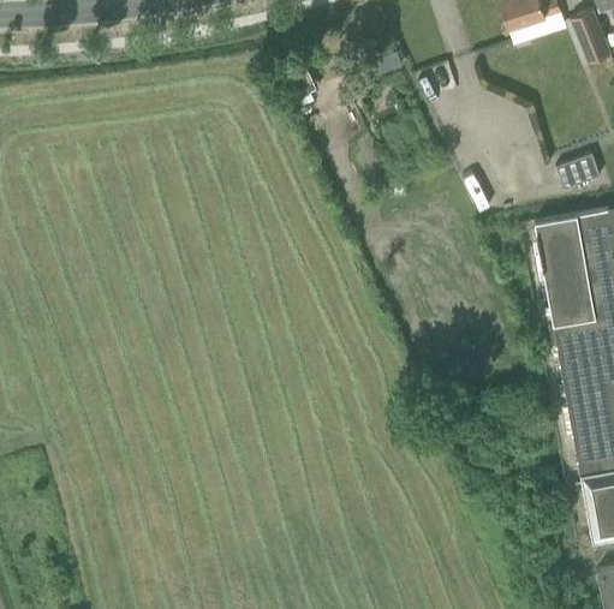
[(502,0),(498,1),(506,24),(508,33),(561,16),(556,1),(542,6),(538,0),(502,0)]
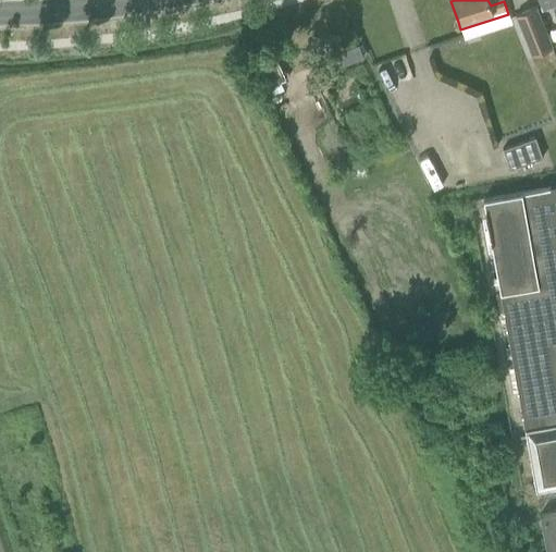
[(555,0),(540,0),(543,9),(552,7),(555,20),(555,0)]
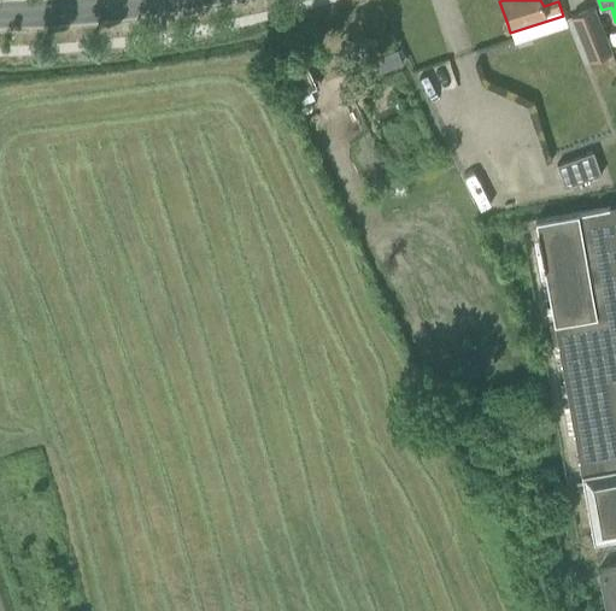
[(573,23),(592,68),(612,59),(594,13),(573,23)]
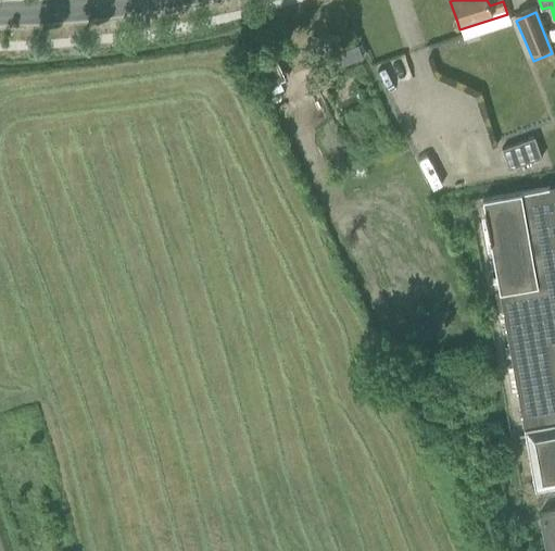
[(501,154),(508,175),(541,164),(533,142),(501,154)]
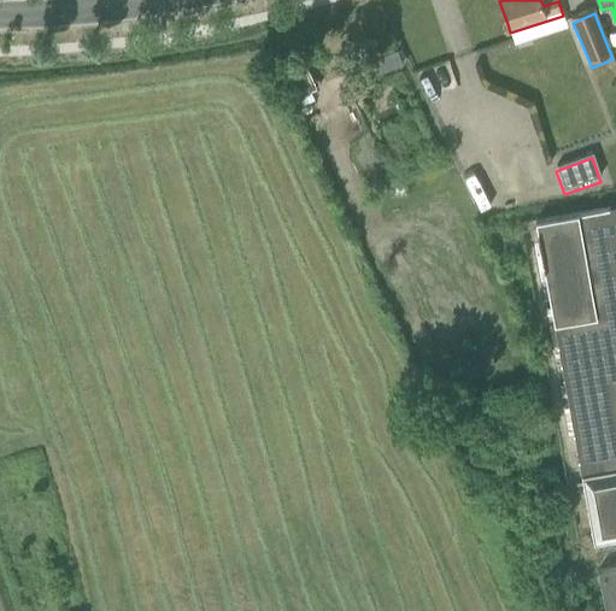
[(615,209),(538,225),(555,328),(594,548),(615,544),(615,209)]
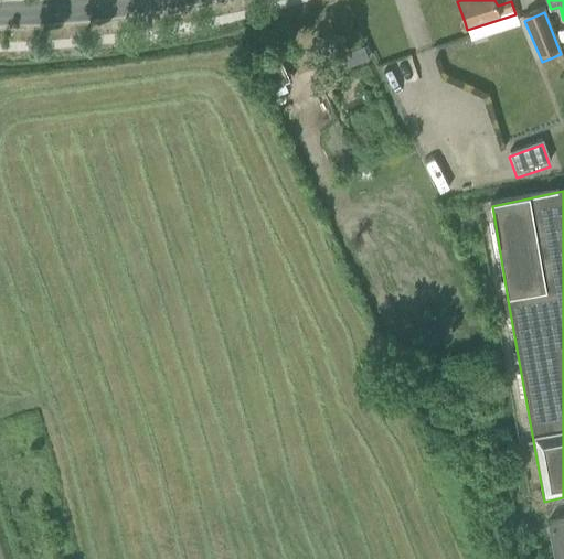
[(563,524),(551,527),(549,528),(554,558),(563,558),(563,524)]
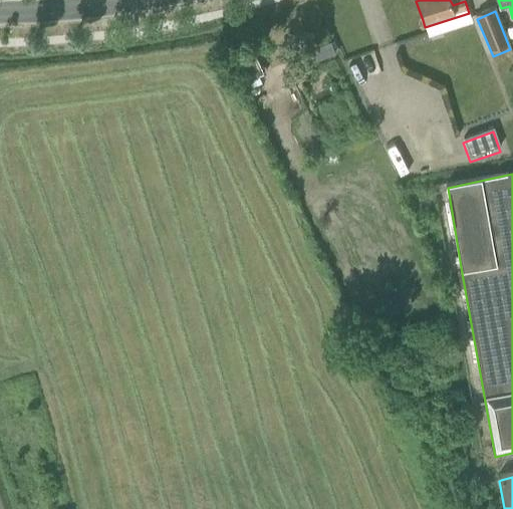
All buildings are outlined.
